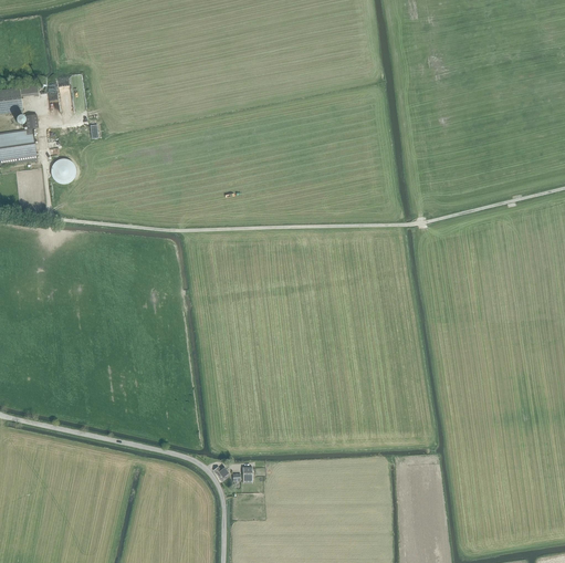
[(58,74),(59,86),(70,86),(69,74),(58,74)]
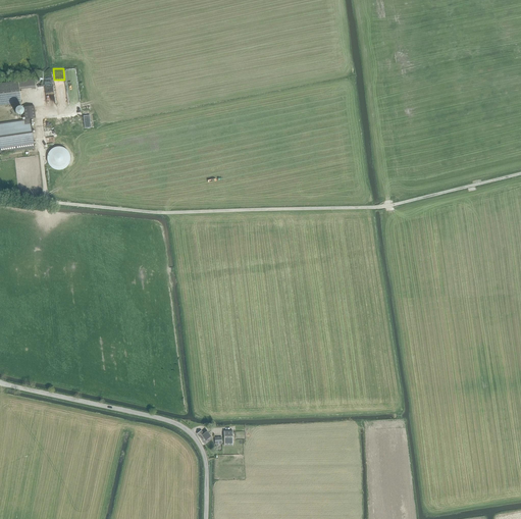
[(0,102),(19,100),(18,87),(35,85),(34,76),(0,80),(0,102)]
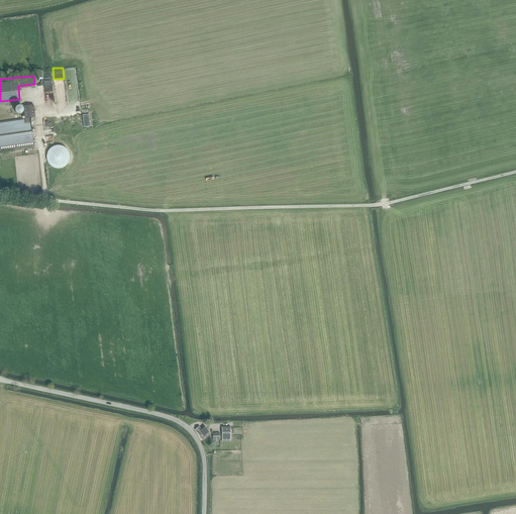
[(24,115),(28,115),(33,114),(32,102),(22,103),(24,115)]
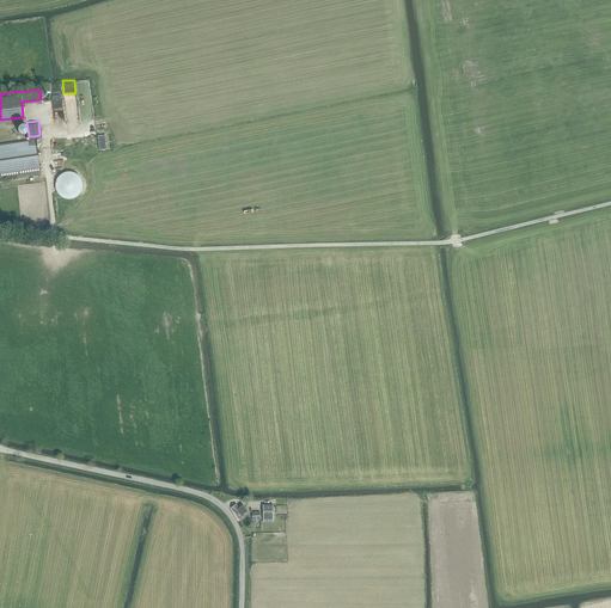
[(34,136),(29,136),(0,140),(0,176),(40,170),(34,136)]
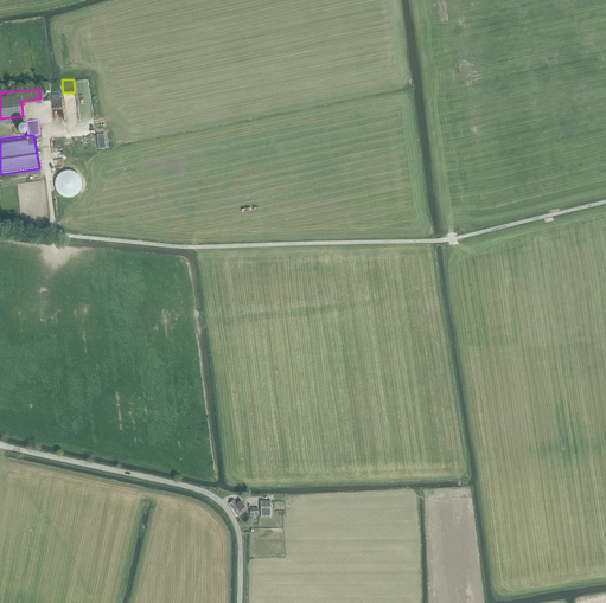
[(58,194),(80,194),(80,170),(59,170),(58,194)]
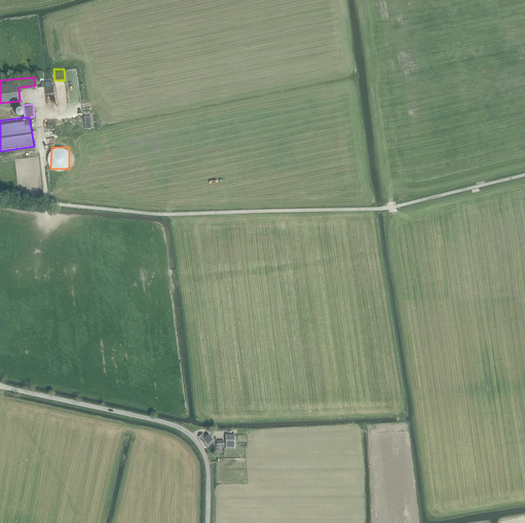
[(205,445),(210,442),(209,440),(212,437),(208,432),(207,433),(205,432),(203,433),(201,431),(197,435),(205,445)]
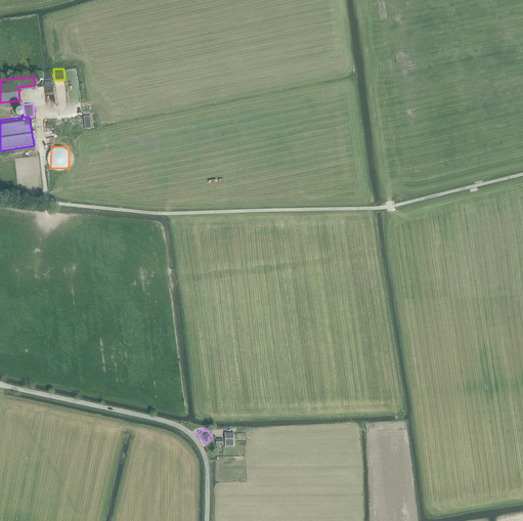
[(232,430),(224,430),(224,445),(232,445),(232,430)]
